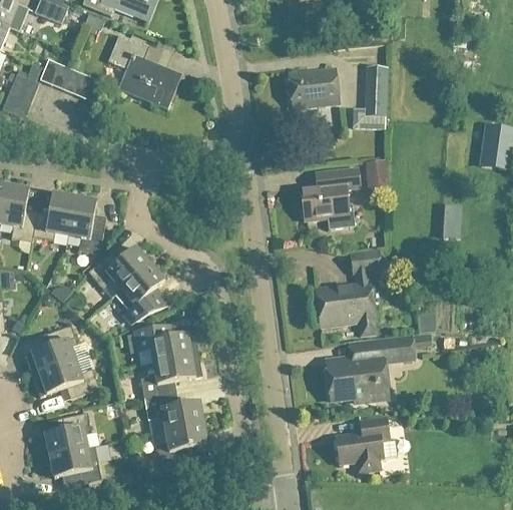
[(19,32),(29,9),(7,0),(0,0),(0,23),(8,27),(19,32)]
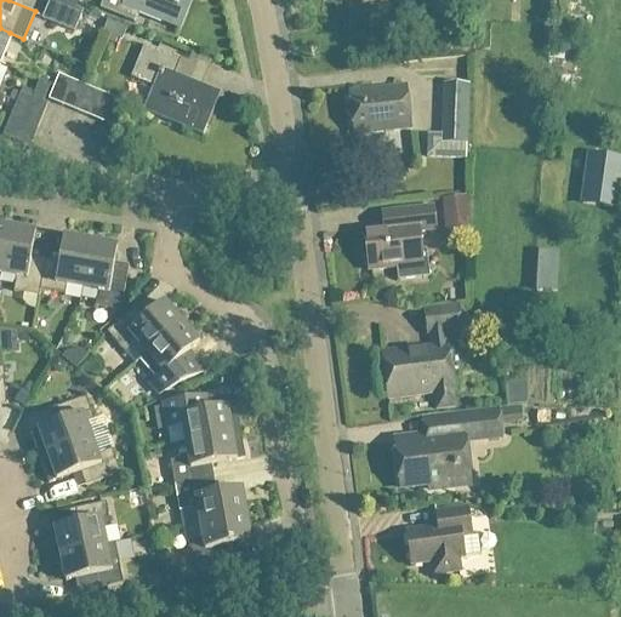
[(83,7),(74,4),(73,6),(56,0),(47,0),(41,15),(74,29),(83,7)]
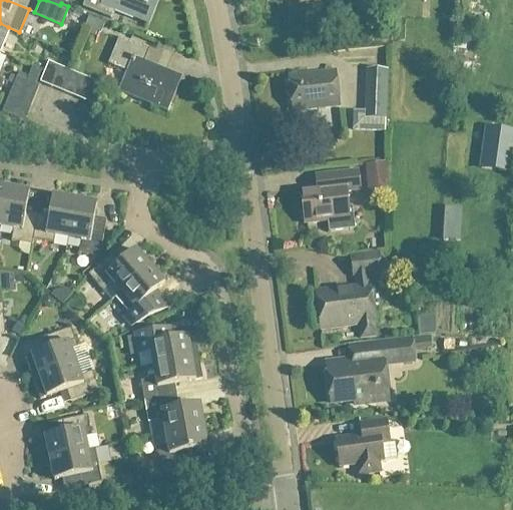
[(87,0),(85,6),(113,17),(117,8),(146,20),(154,0),(87,0)]
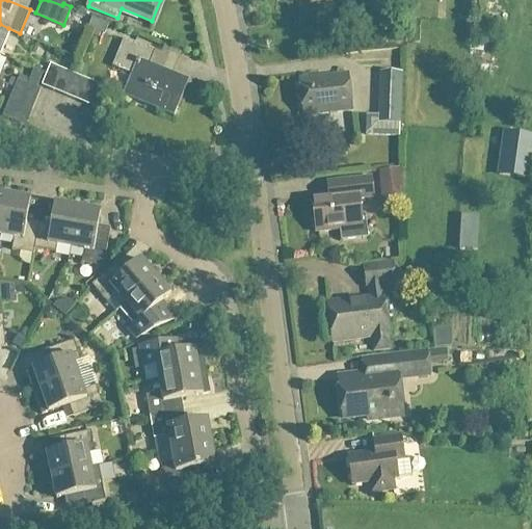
[(108,21),(91,15),(87,27),(91,28),(90,32),(99,35),(100,30),(104,32),(108,21)]
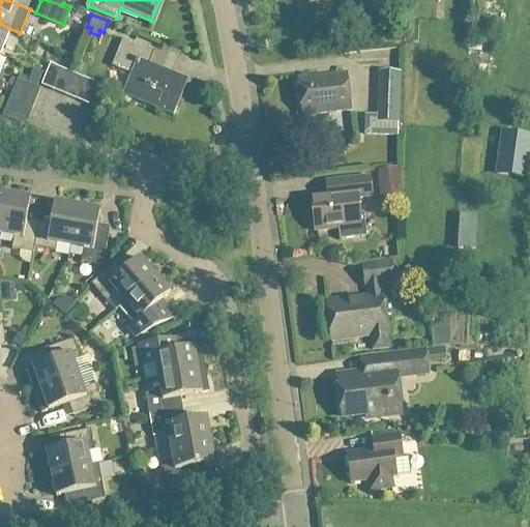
[(0,49),(8,28),(0,24),(0,49)]
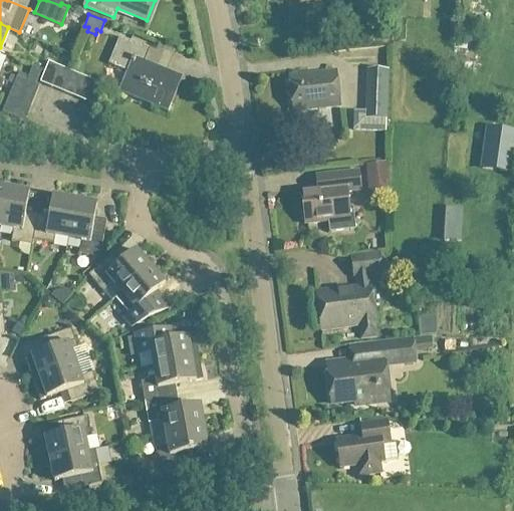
[(182,74),(144,59),(149,47),(118,34),(107,61),(125,69),(117,90),(167,110),(182,74)]
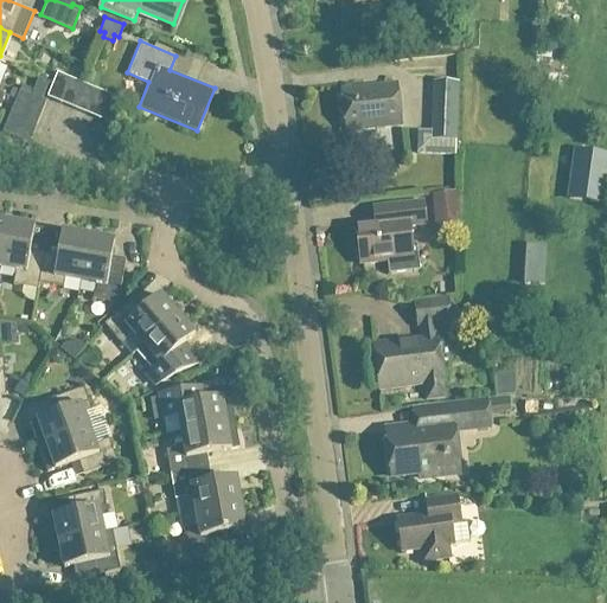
[(59,100),(69,76),(56,70),(45,94),(59,100)]
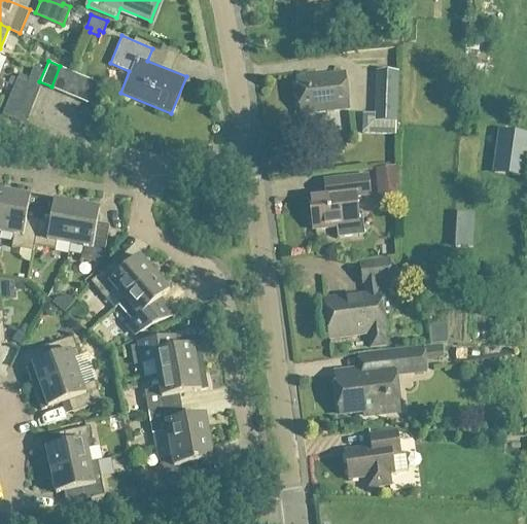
[(30,106),(38,85),(36,84),(42,69),(33,66),(27,81),(19,102),(30,106)]
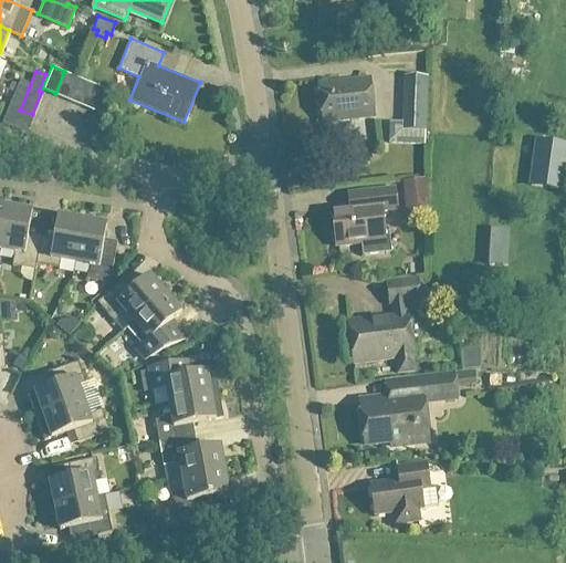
[(67,97),(76,75),(64,71),(55,93),(67,97)]
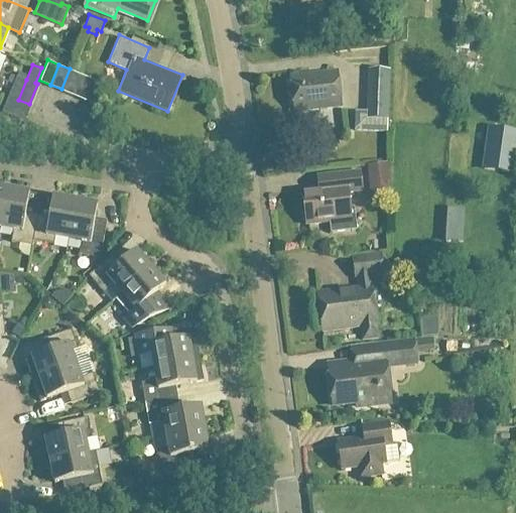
[(341,105),(337,68),(288,74),(292,110),(341,105)]
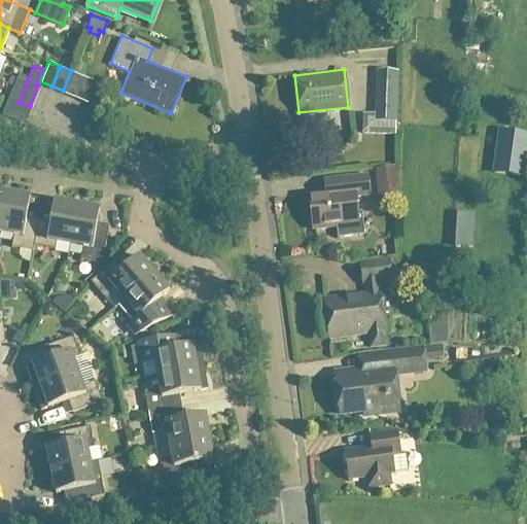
[(377,69),(376,80),(375,111),(362,111),(361,132),(394,133),(394,118),(396,69),(377,69)]
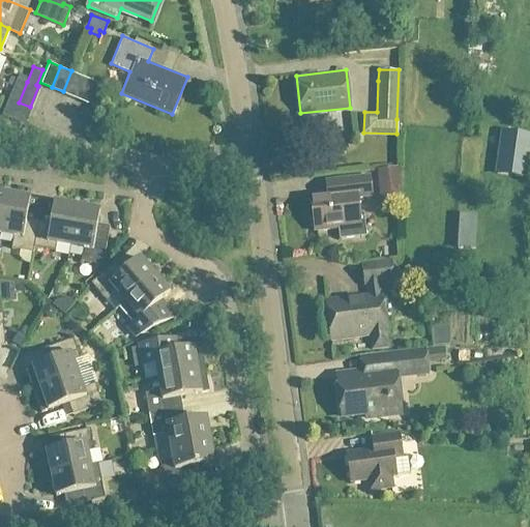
[(75,96),(83,76),(71,70),(63,91),(75,96)]
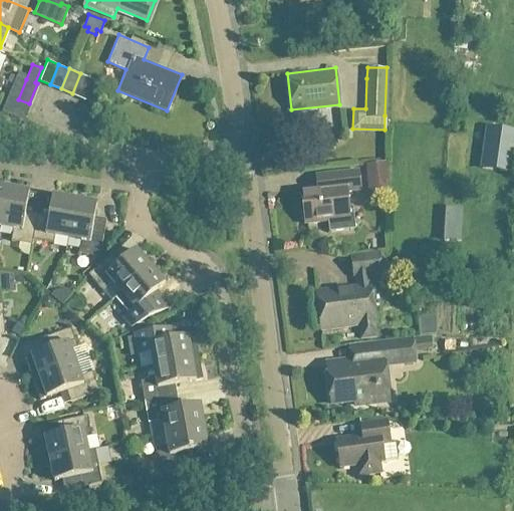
[(83,97),(91,77),(80,73),(72,93),(83,97)]
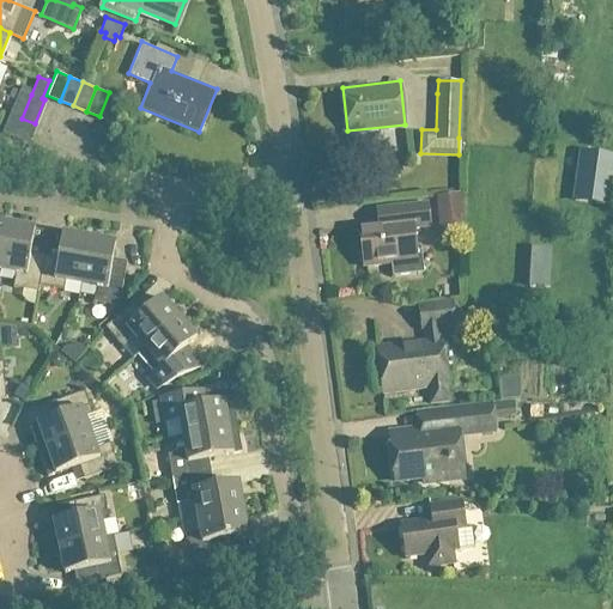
[(19,90),(4,132),(16,136),(22,119),(31,95),(19,90)]
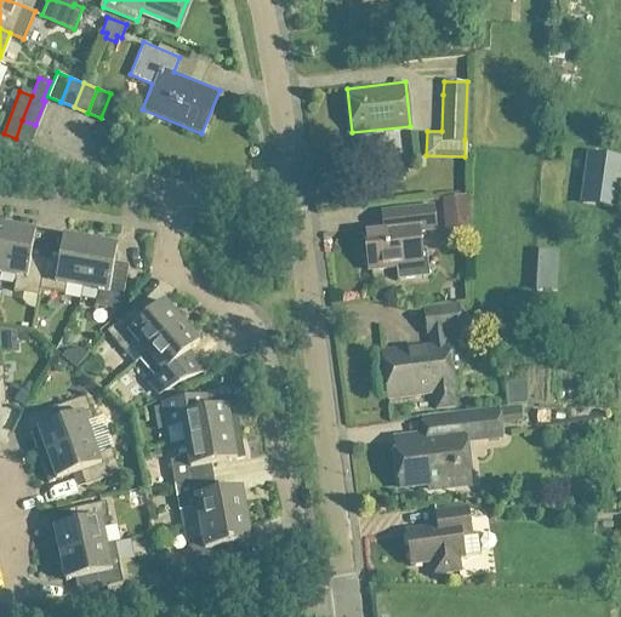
[(114,124),(124,100),(110,93),(101,118),(114,124)]
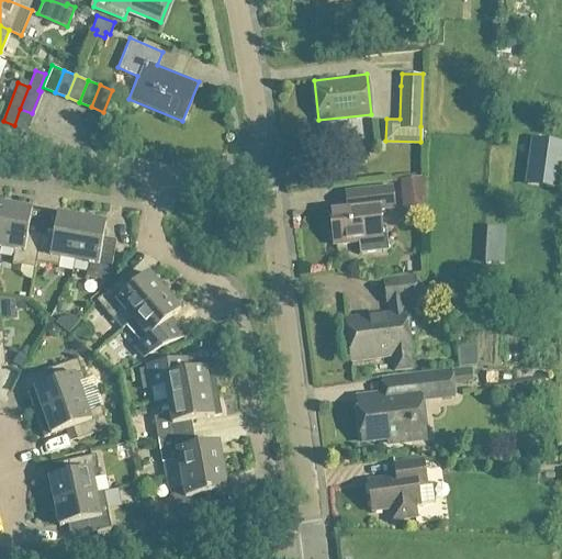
[(369,123),(357,122),(356,145),(368,145),(369,123)]
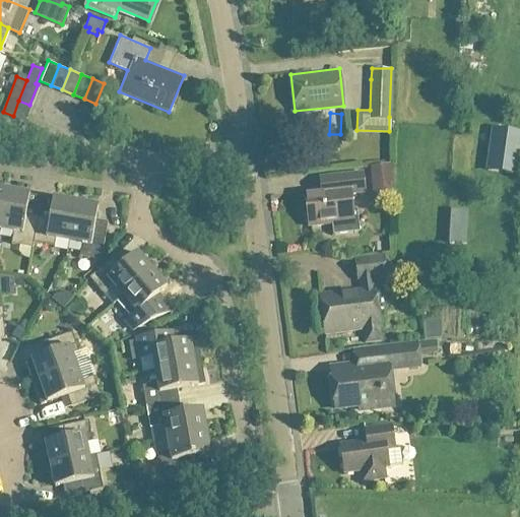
[(519,129),(493,125),(486,168),(516,171),(519,137),(519,129)]
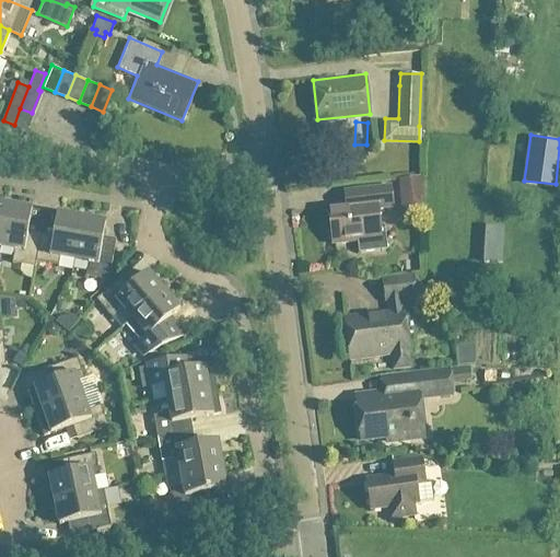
[(397,177),(401,204),(424,200),(421,174),(397,177)]
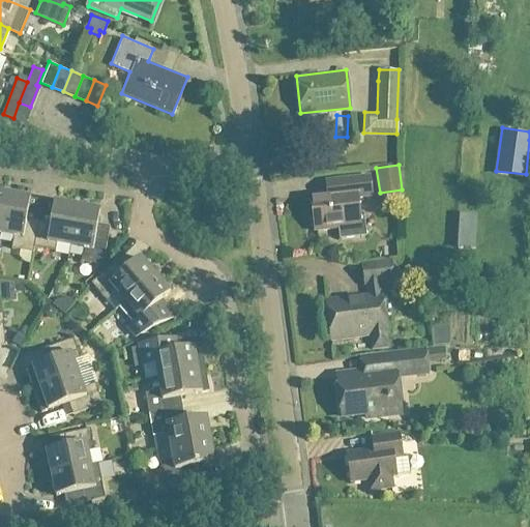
[(358,211),(356,195),(372,193),(370,173),(336,177),(325,178),(327,192),(311,193),(315,228),(337,225),(340,237),(366,234),(363,211),(358,211)]
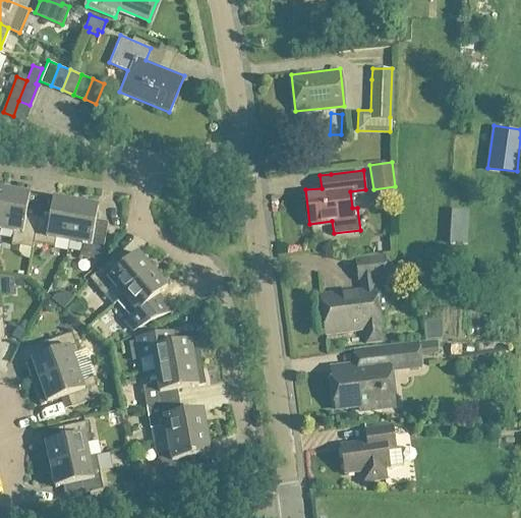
[(33,240),(38,215),(25,213),(30,192),(6,188),(0,225),(0,226),(13,229),(11,242),(32,245),(33,240)]
